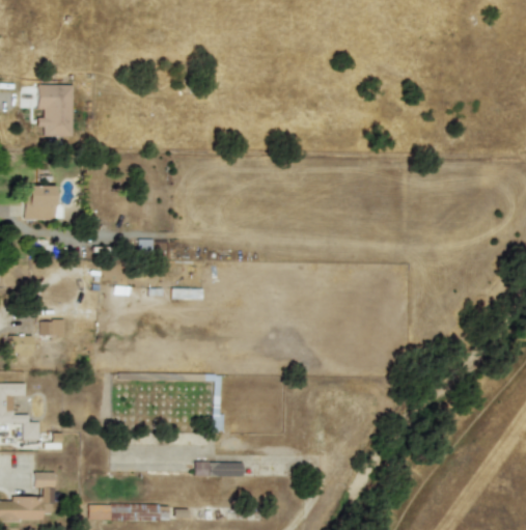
[(73,137),(74,85),(38,85),(38,109),(45,109),(45,117),(38,117),(37,127),(45,127),(44,136),(73,137)]
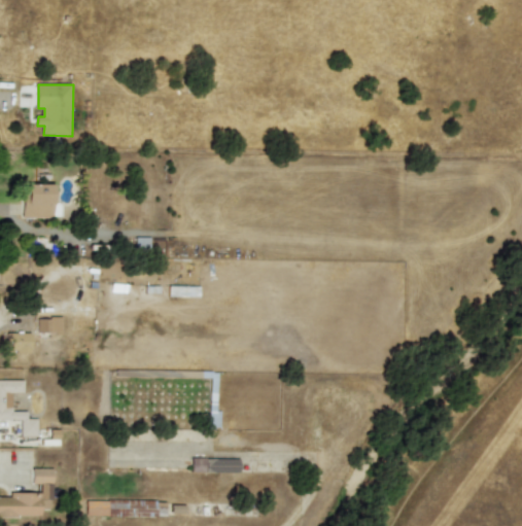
[(25,218),(56,218),(56,184),(26,184),(25,218)]
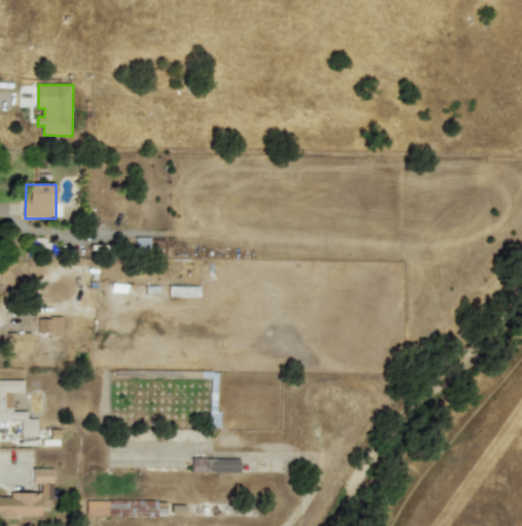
[(64,318),(40,318),(40,332),(64,334),(64,318)]
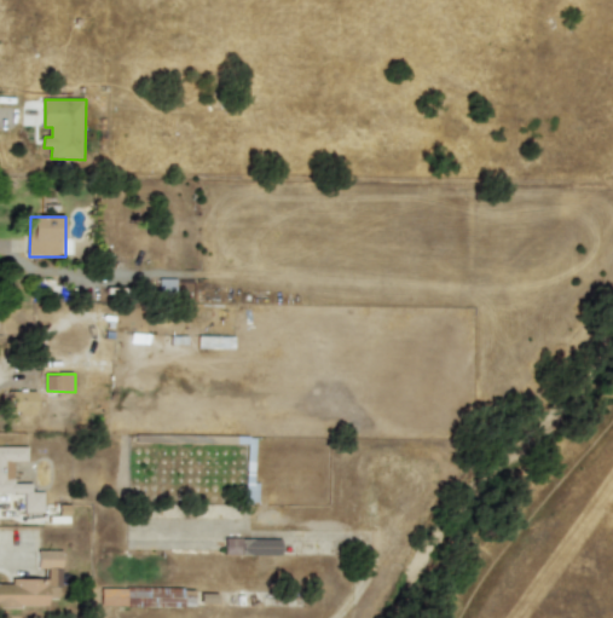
[(29,448),(0,448),(0,494),(27,494),(27,513),(46,513),(46,492),(34,492),(34,484),(16,484),(16,461),(29,462),(29,448)]
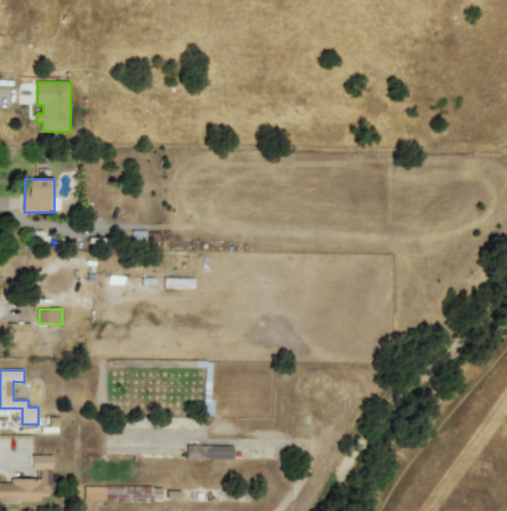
[(235,446),(188,445),(188,459),(234,459),(235,446)]
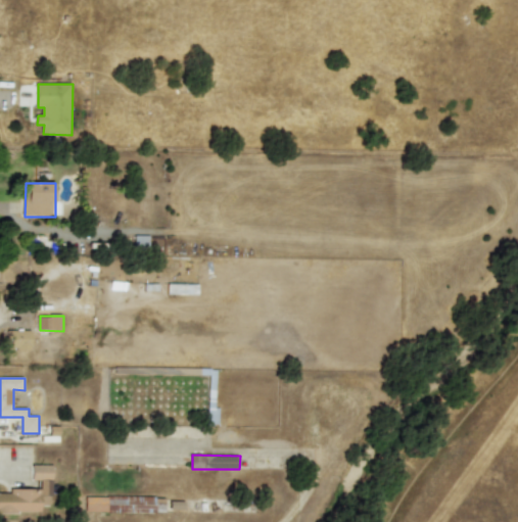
[(53,465),(34,465),(34,480),(42,480),(43,489),(11,489),(11,493),(0,493),(0,513),(43,513),(43,505),(54,505),(53,465)]
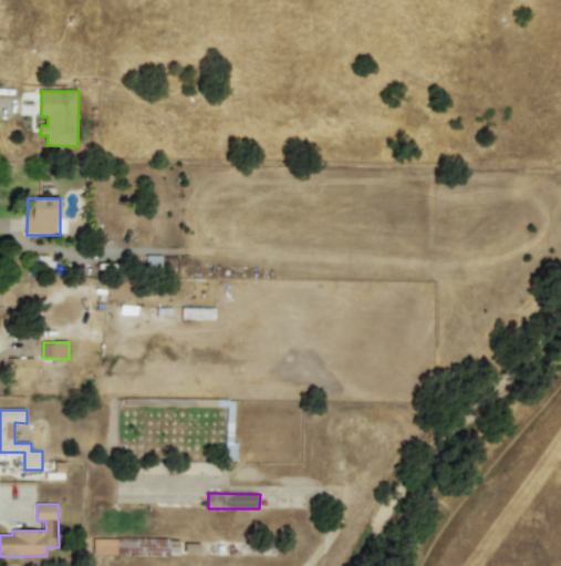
[(95,556),(142,555),(142,538),(95,538),(95,556)]
